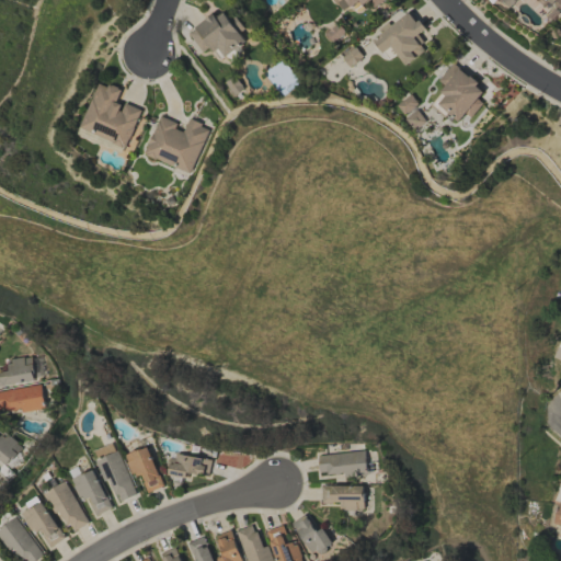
[(560,0),(545,0),(556,9),(560,1),(560,0)]
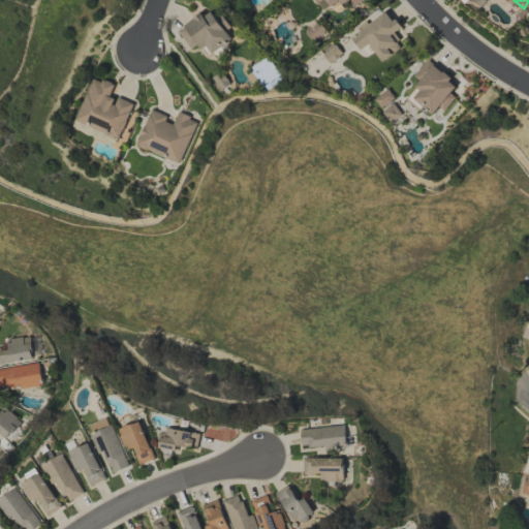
[(231,38),(225,30),(228,28),(212,5),(177,30),(190,49),(198,42),(207,56),(231,38)]
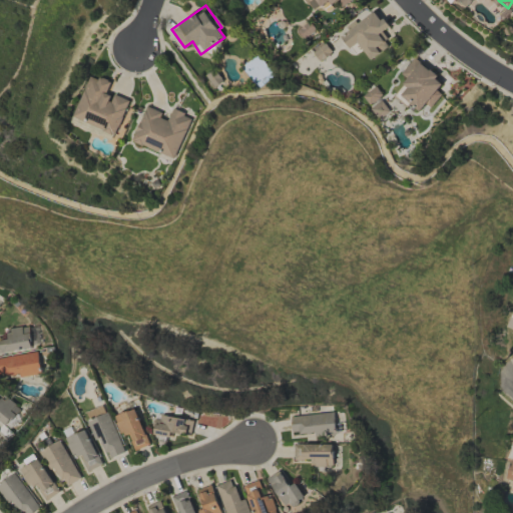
[(340,35),(349,48),(357,42),(370,59),(390,44),(380,32),(388,26),(374,8),(340,35)]
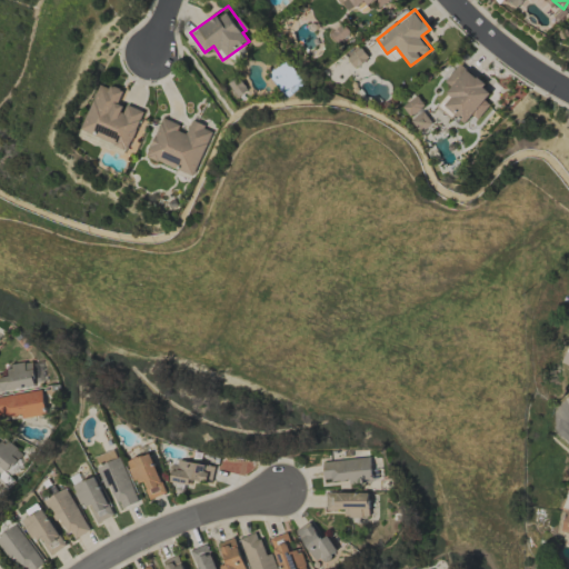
[(346,58),(355,68),(368,57),(359,47),(346,58)]
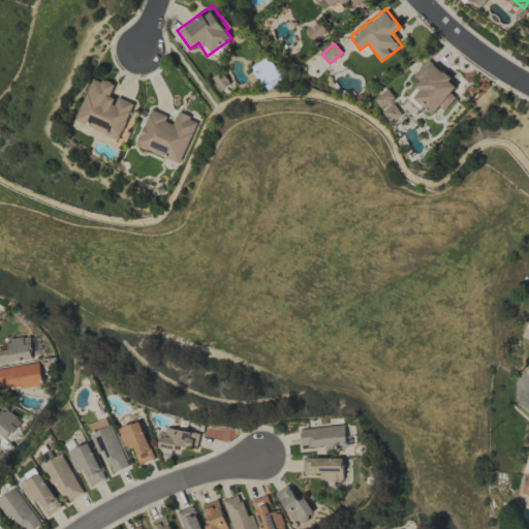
[(410,96),(432,115),(438,106),(443,111),(455,97),(449,92),(457,84),(426,59),(412,75),(422,83),(410,96)]
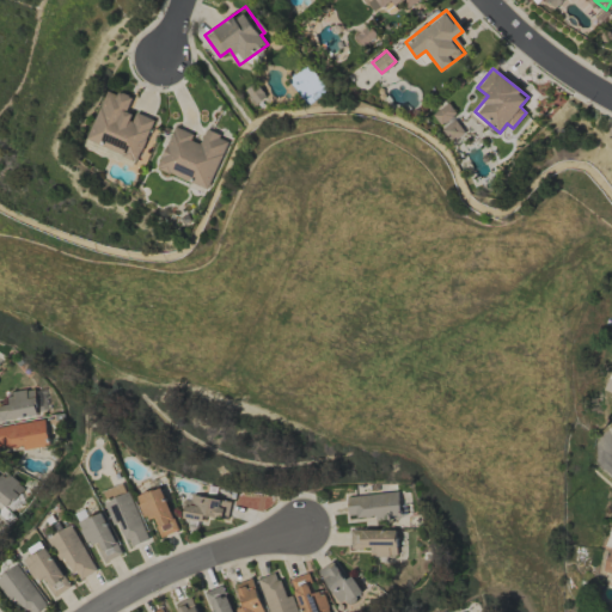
[(86,140),(136,160),(153,118),(135,112),(134,116),(124,114),(130,98),(108,89),(86,140)]
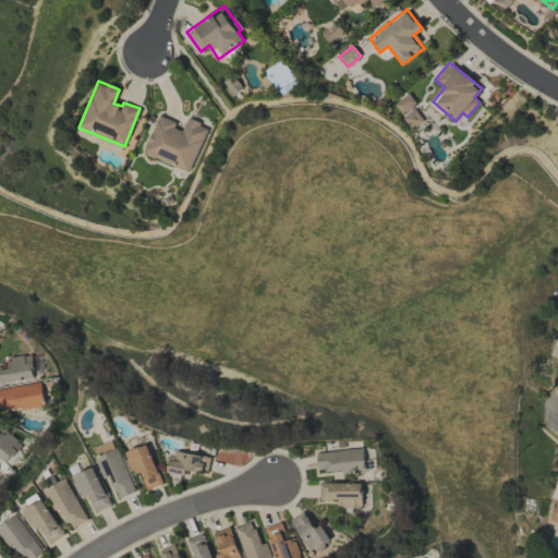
[(407,96),(395,101),(400,112),(412,107),(407,96)]
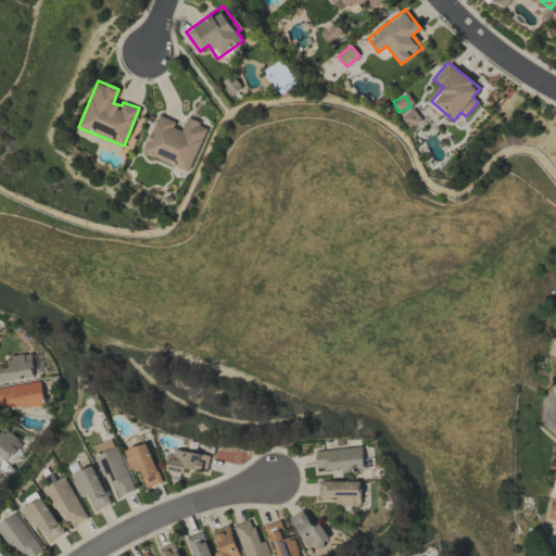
[(420,121),(414,109),(401,116),(408,128),(420,121)]
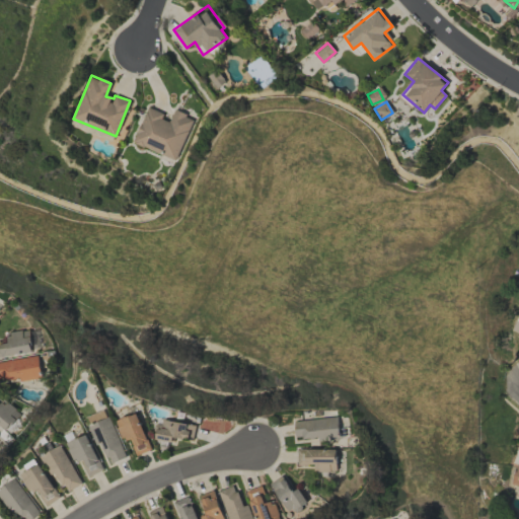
[(193,118),(173,109),(170,118),(146,108),(133,143),(175,159),(193,118)]
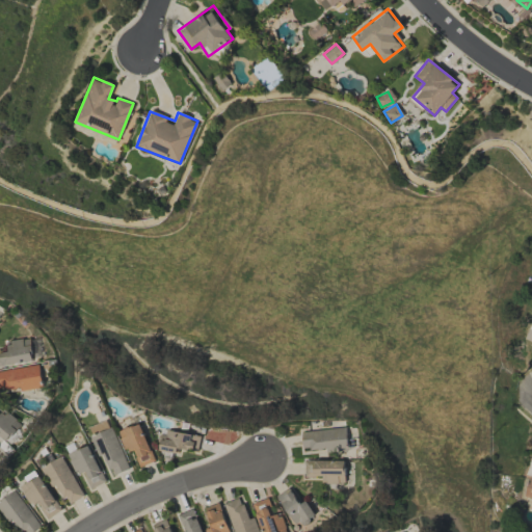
[(0,365),(32,361),(28,338),(7,341),(8,349),(0,350),(0,365)]
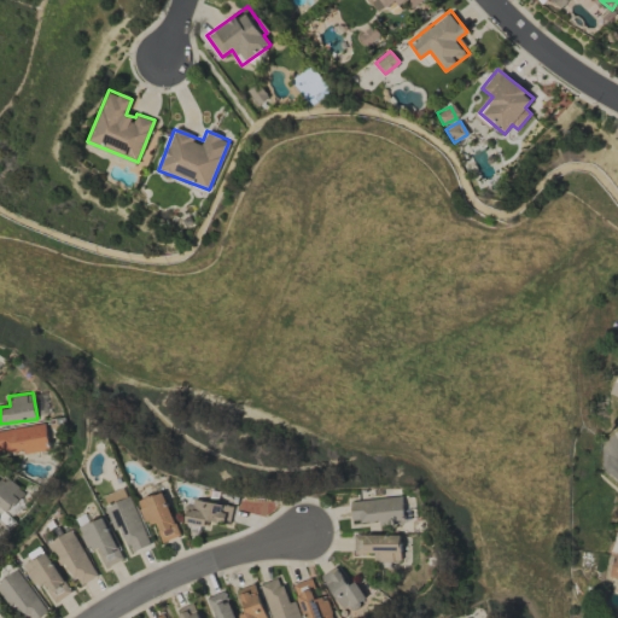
[(0,430),(0,453),(22,449),(23,454),(47,450),(42,423),(0,430)]
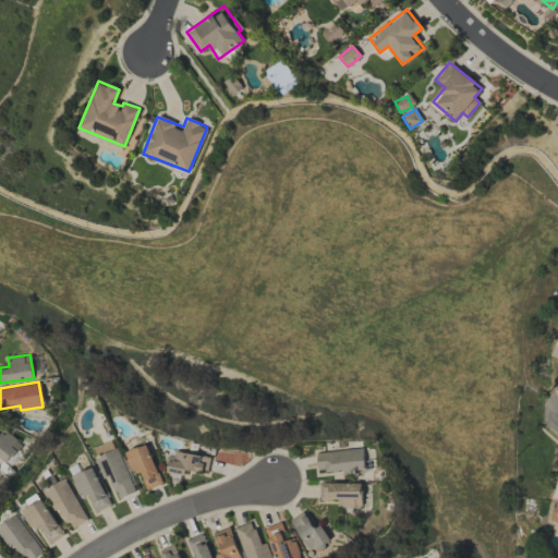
[(0,458),(5,463),(21,444),(2,428),(0,432),(0,458)]
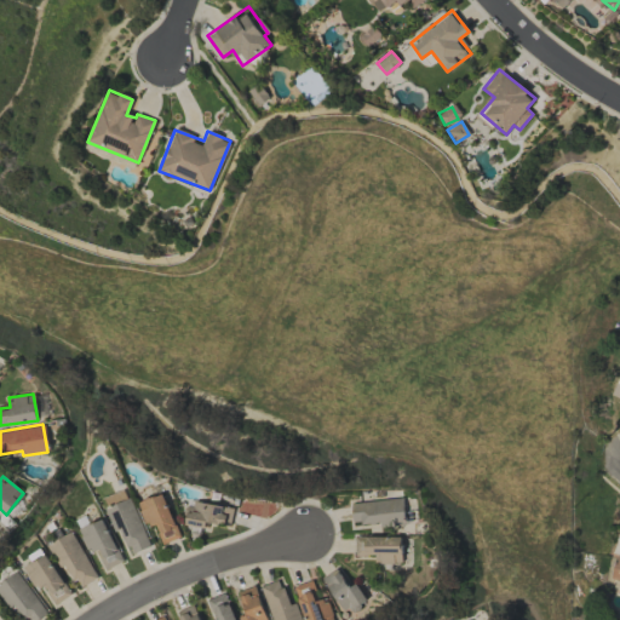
[(162,544),(179,537),(161,492),(136,503),(145,526),(153,522),(162,544)]
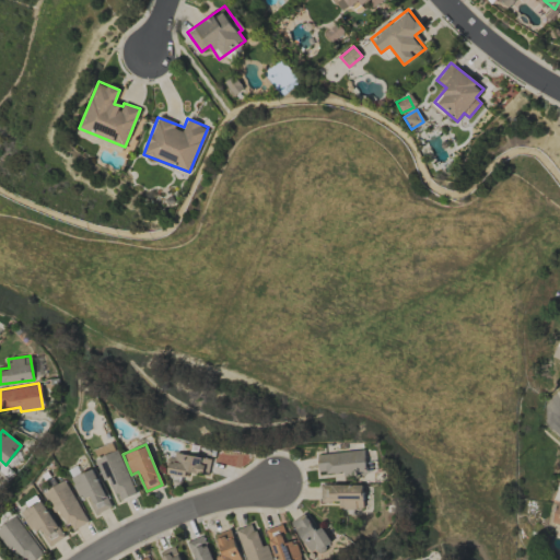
[(316,455),(318,476),(366,470),(363,448),(316,455)]
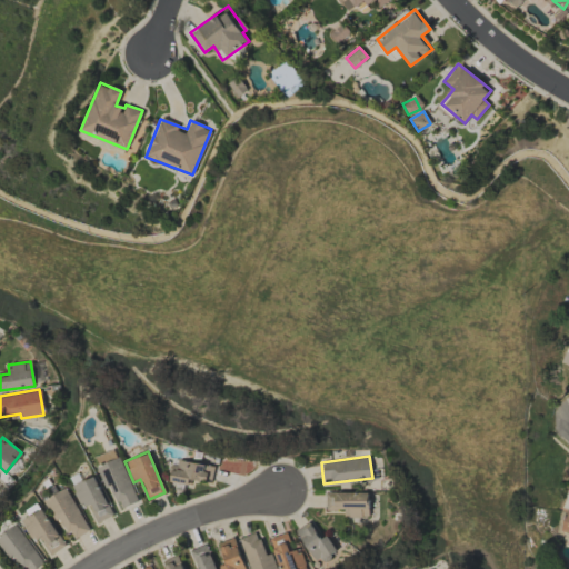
[(136,502),(121,457),(96,465),(103,488),(111,486),(119,508),(136,502)]
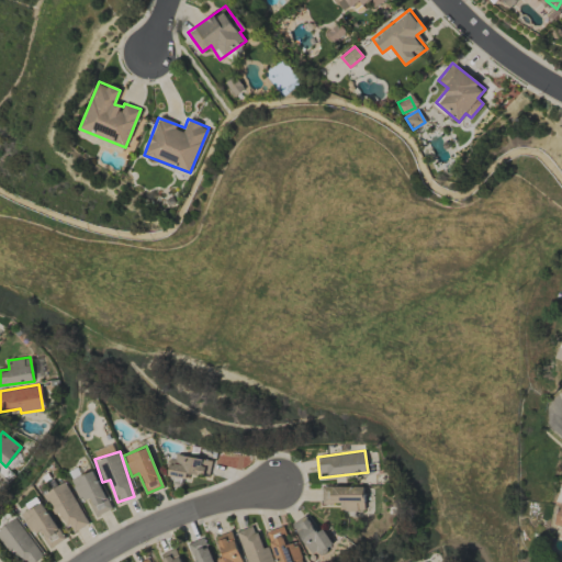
[(208,475),(211,461),(171,453),(167,475),(186,479),(187,472),(208,475)]
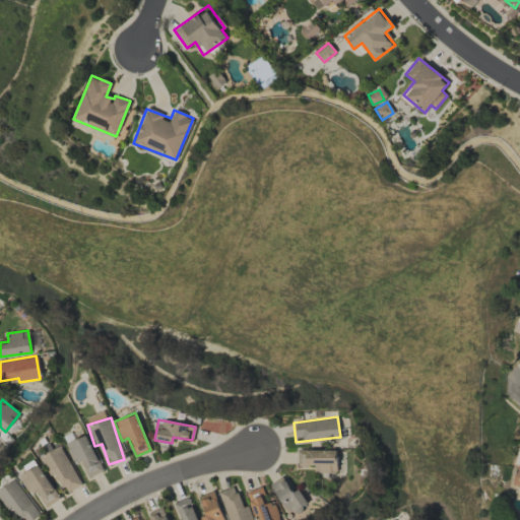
[(65,443),(75,463),(80,460),(88,477),(103,470),(85,434),(65,443)]
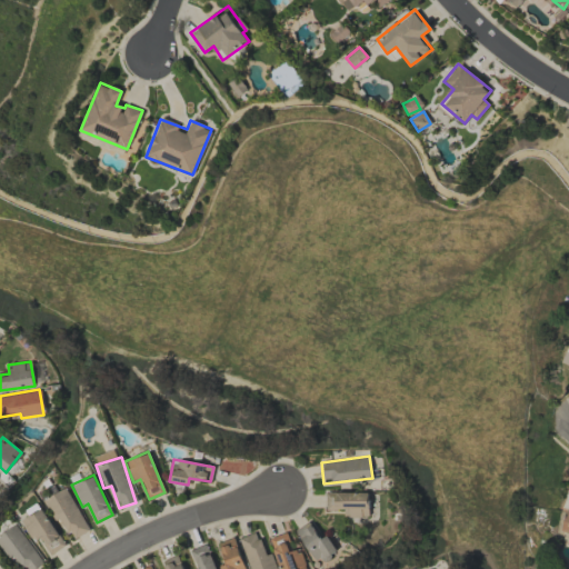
[(71,539),(87,531),(68,488),(45,498),(55,521),(62,518),(71,539)]
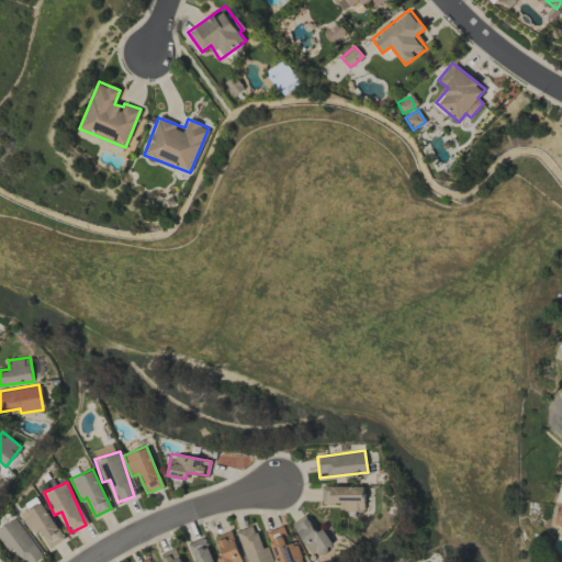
[(364,510),(364,485),(322,486),(322,504),(340,503),(340,510),(364,510)]
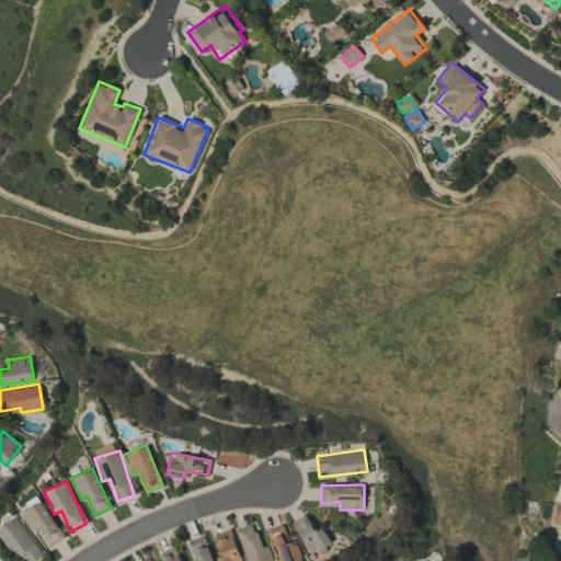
[(49,547),(65,537),(41,501),(21,514),(33,533),(38,529),(49,547)]
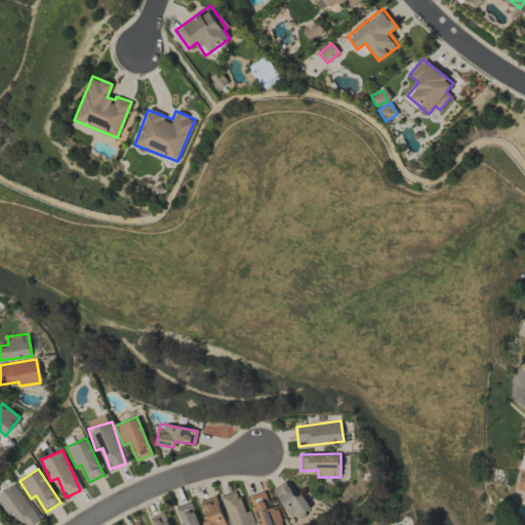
[(312,509),(301,493),(296,497),(285,480),(273,489),(293,520),(312,509)]
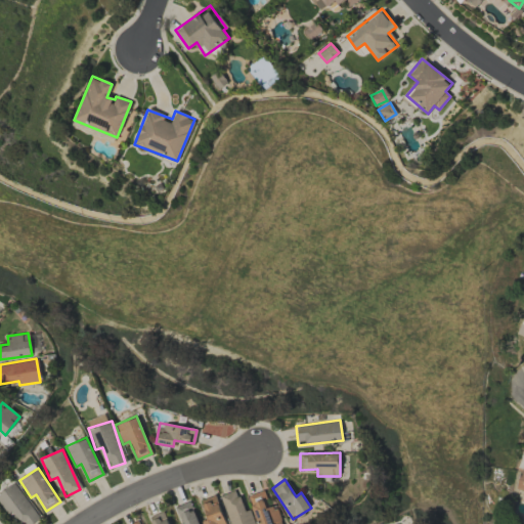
[(0,499),(18,523),(33,523),(41,517),(12,482),(0,492),(0,499)]
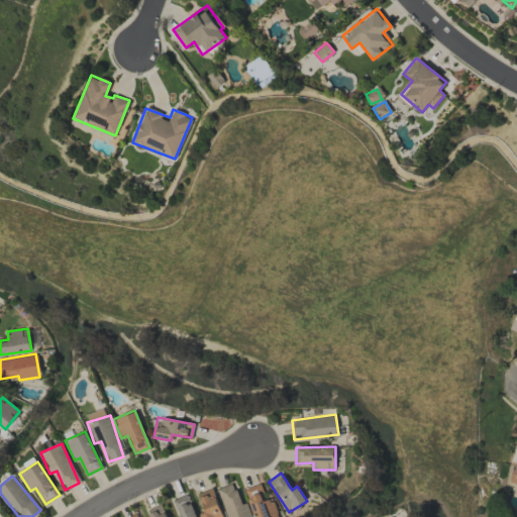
[(250,516),(246,502),(240,504),(232,483),(216,489),(226,516),(250,516)]
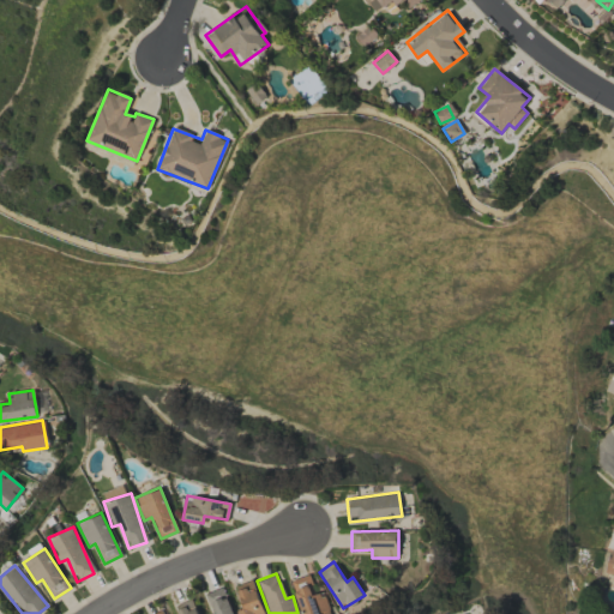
[(302,613),(331,613),(324,593),(315,595),(308,575),(290,581),(302,613)]
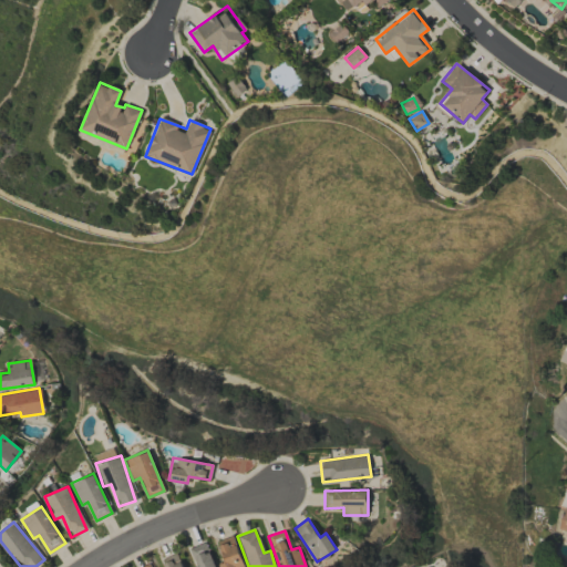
[(245,566),(233,535),(217,542),(225,562),(218,564),(219,566),(245,566)]
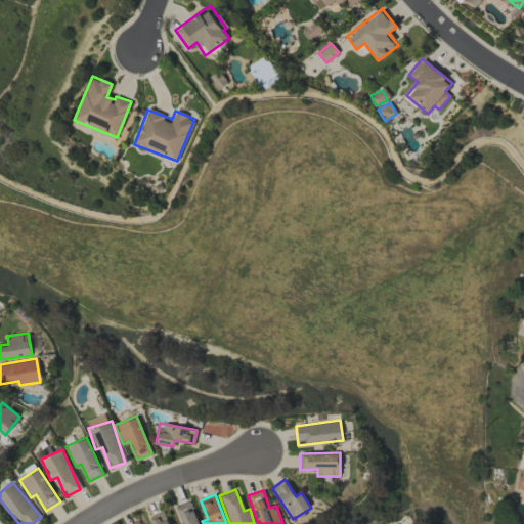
[(173,507),(178,523),(199,523),(190,500),(173,507)]
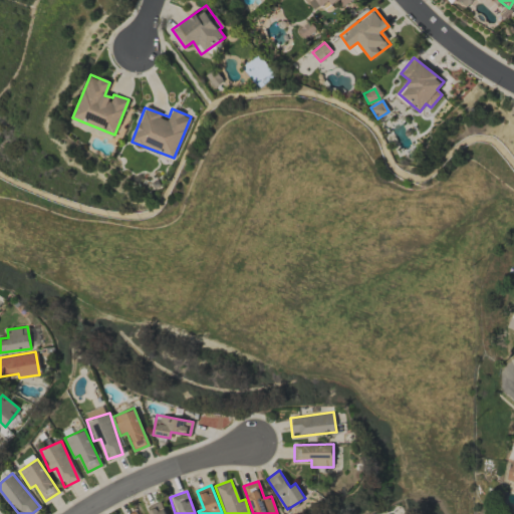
[(146,507),(149,513),(166,513),(161,501),(146,507)]
